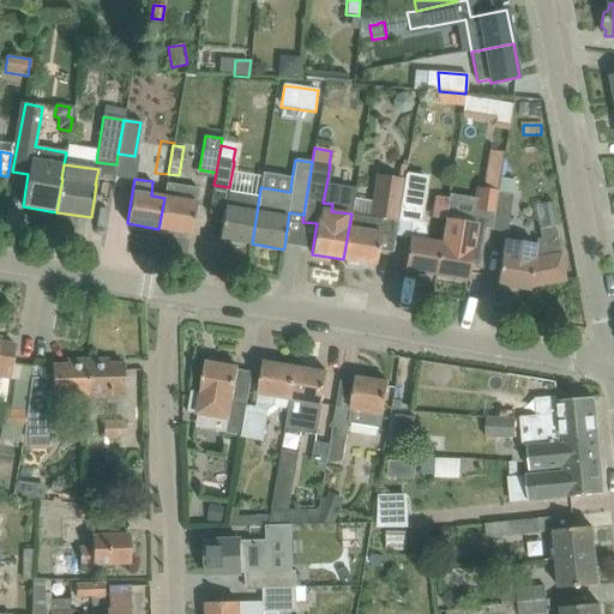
[(164,198),(158,229),(191,234),(198,188),(167,184),(164,198)]
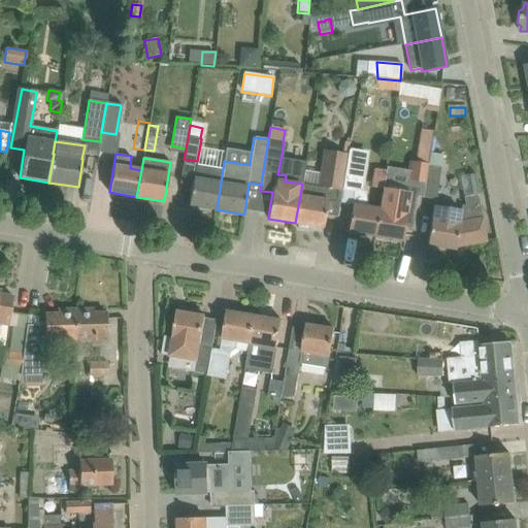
[(410,162),(407,179),(425,182),(427,165),(410,162)]
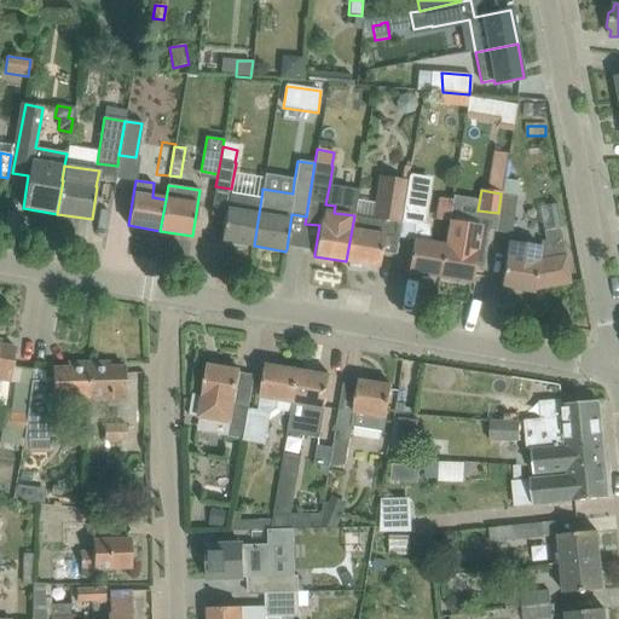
[(408,191),(401,224),(416,226),(422,192),(408,191)]
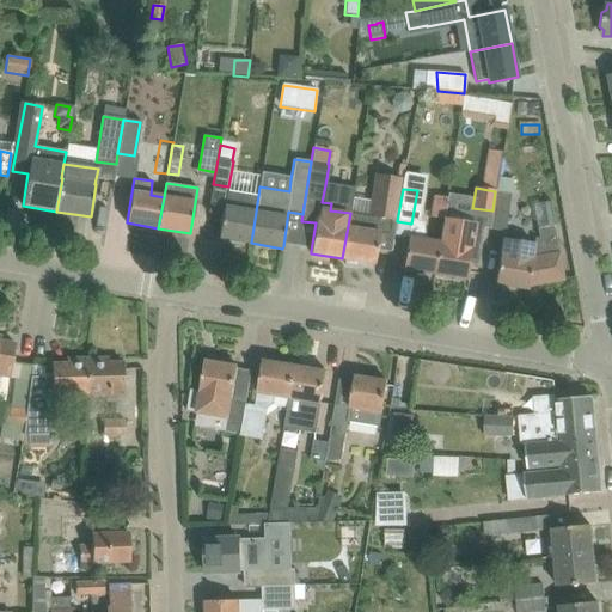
[(222,214),(219,238),(251,243),(258,196),(240,194),(227,191),(222,214)]
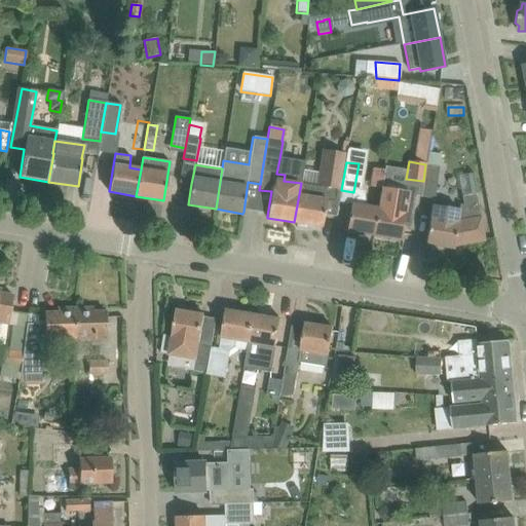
[(423,181),(420,196),(434,199),(439,166),(425,164),(423,181)]
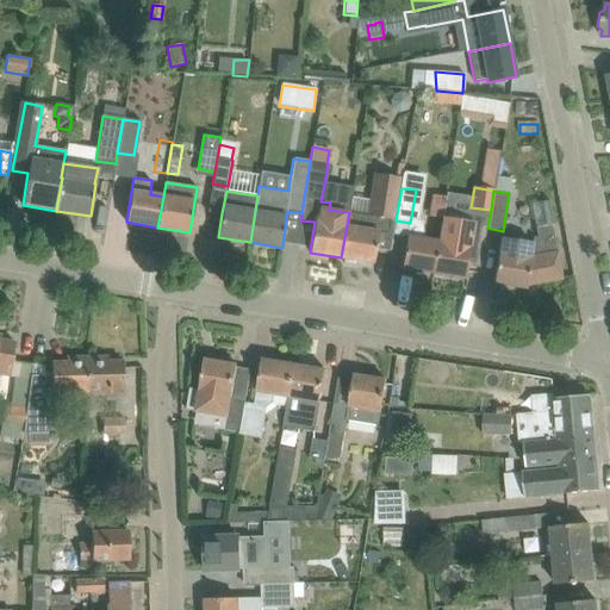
[(433,200),(430,217),(442,219),(443,212),(444,203),(442,201),(433,200)]
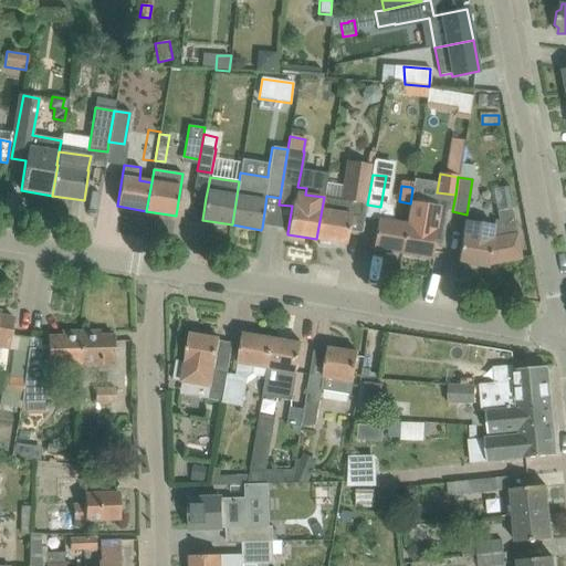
[(324,197),(316,239),(346,244),(350,216),(352,207),(341,205),(342,200),(324,197)]
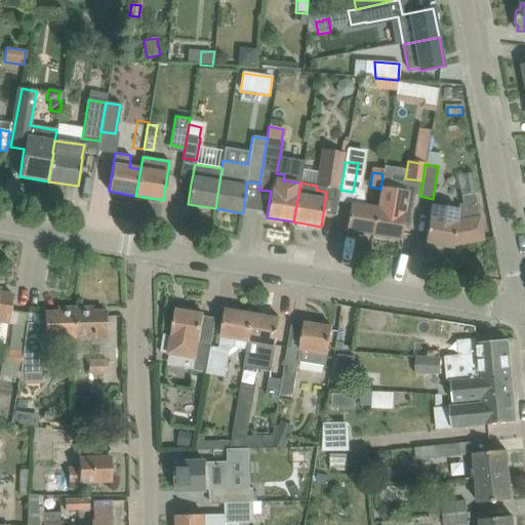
[(377,208),(373,235),(400,240),(402,227),(410,228),(416,189),(381,183),(380,189),(377,208)]
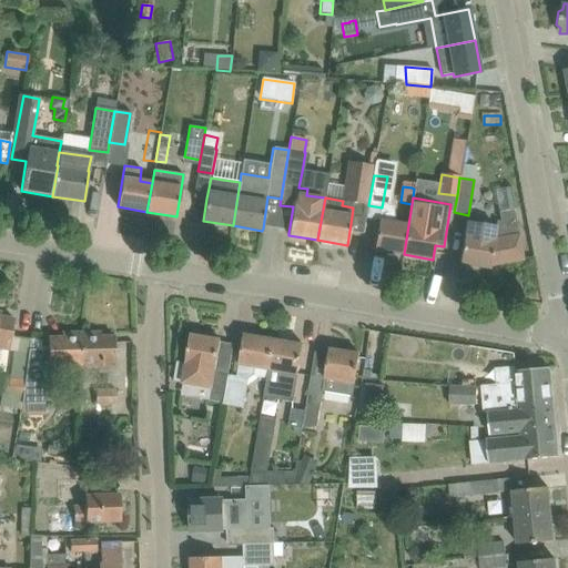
[(466,221),(463,242),(459,263),(489,269),(490,265),(523,260),(514,210),(499,212),(500,222),(497,221),(496,226),(466,221)]
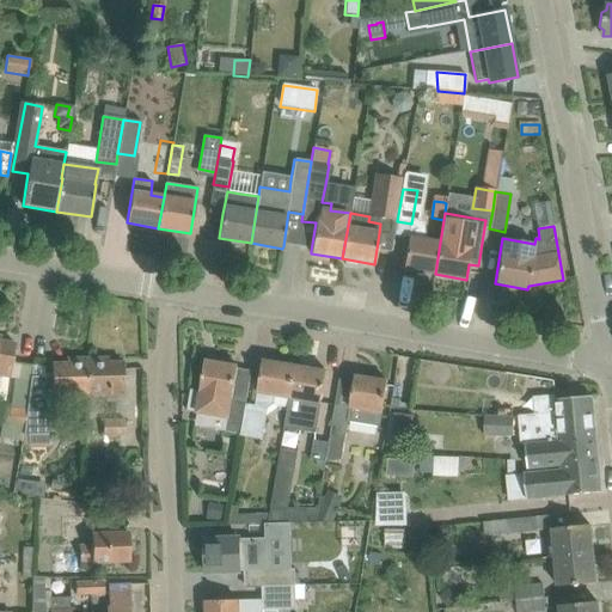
[(407,245),(403,269),(435,274),(440,243),(408,238),(407,245)]
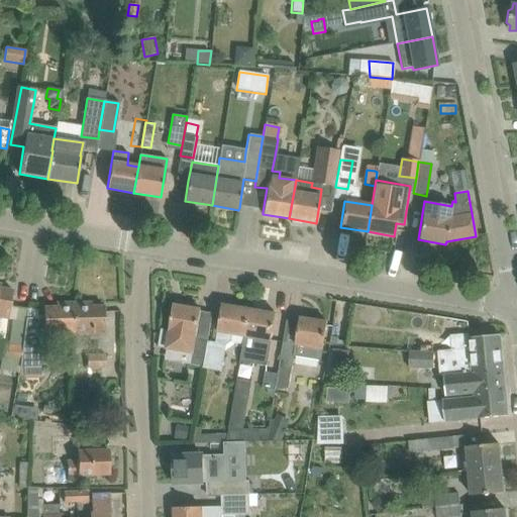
[(1,285),(0,284),(0,316),(13,319),(9,344),(4,344),(3,356),(1,356),(0,365),(0,370),(18,373),(19,367),(26,318),(27,309),(10,305),(13,291),(0,289),(1,285)]
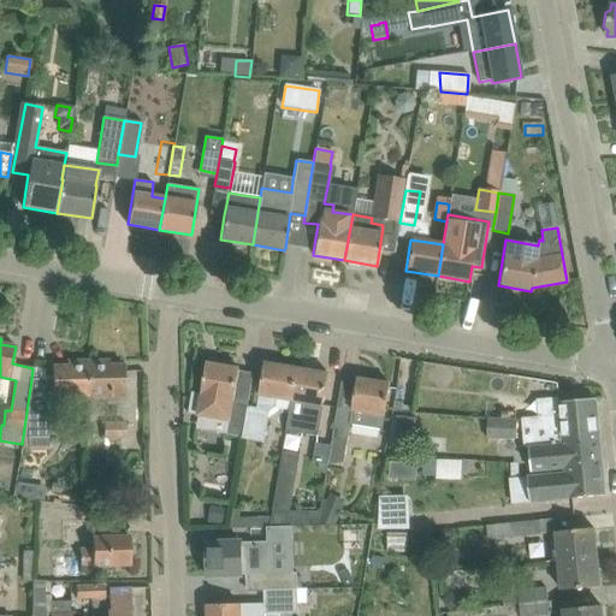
[(31,379),(23,437),(54,436),(53,401),(89,400),(88,361),(67,362),(67,366),(52,367),(52,378),(31,379)]
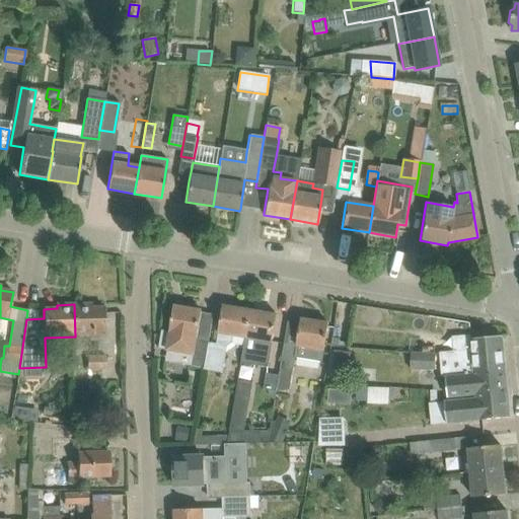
[(92,304),(74,304),(75,337),(105,336),(104,307),(92,308),(92,304)]
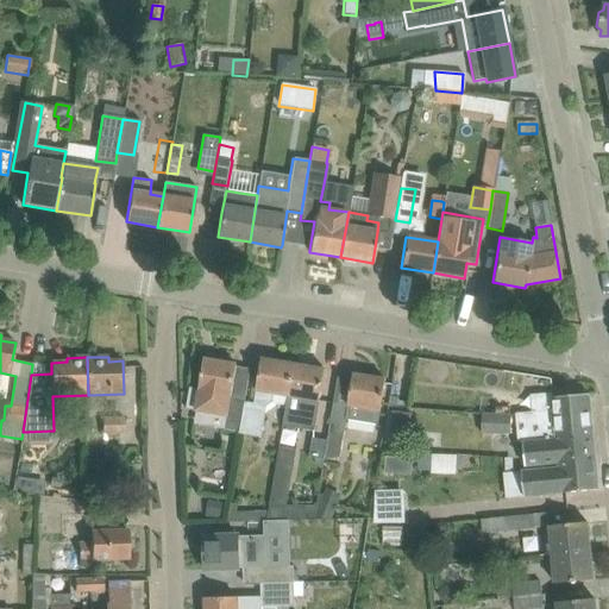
[(232,400),(237,365),(205,359),(200,389),(190,388),(187,409),(230,416),(232,400)]
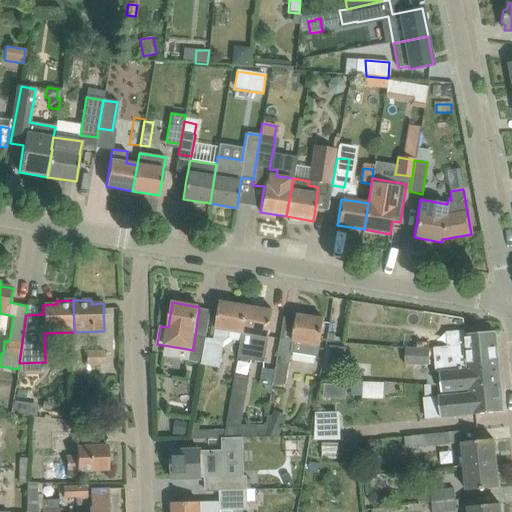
[(206,338),(202,365),(219,368),(223,343),(229,338),(230,331),(243,333),(247,307),(220,302),(214,339),(206,338)]
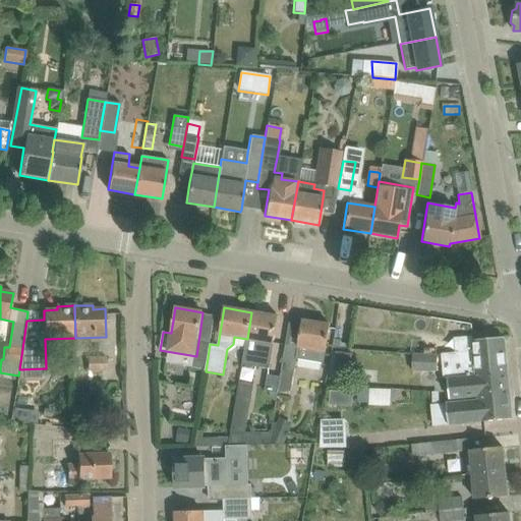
[(259,367),(270,369),(279,316),(251,312),(247,339),(242,364),(259,367)]
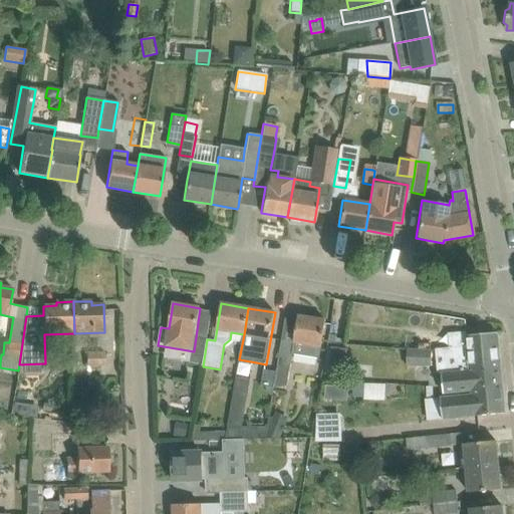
[(292,354),(320,358),(326,320),(298,316),(294,341),(282,339),(277,372),(274,384),(287,388),(292,354)]
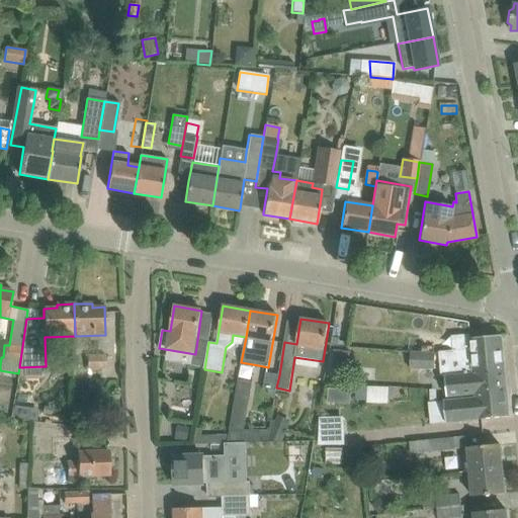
[(331,336),(330,345),(345,346),(346,341),(338,340),(338,337),(331,336)]
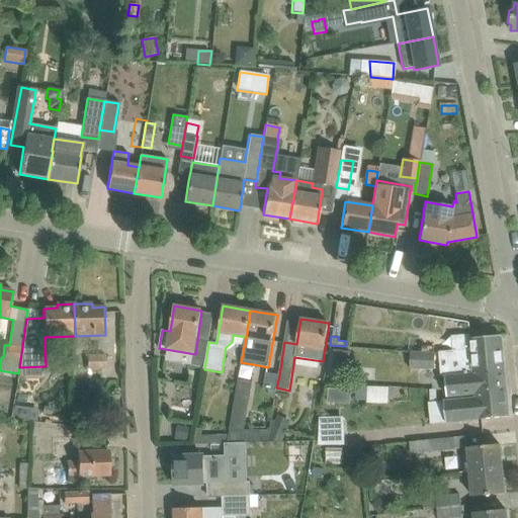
[(471,350),(439,353),(441,377),(444,377),(449,376),(473,375),(486,374),(486,368),(504,366),(501,336),(469,339),(471,350)]
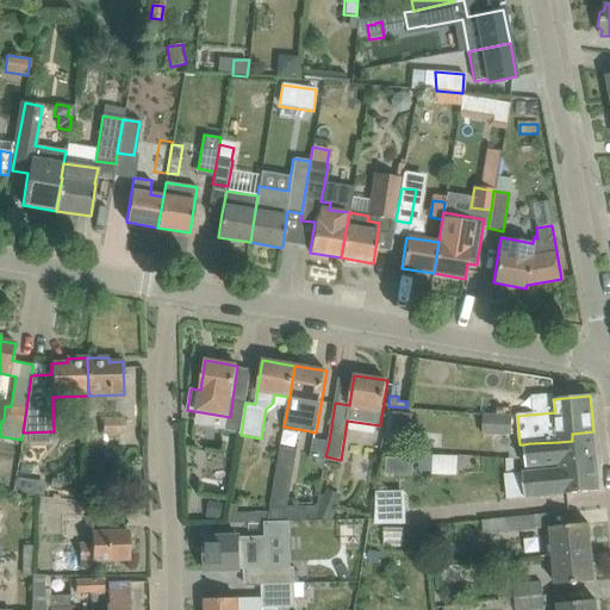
[(241,435),(246,403),(232,400),(230,417),(228,430),(240,433),(240,435),(241,435)]
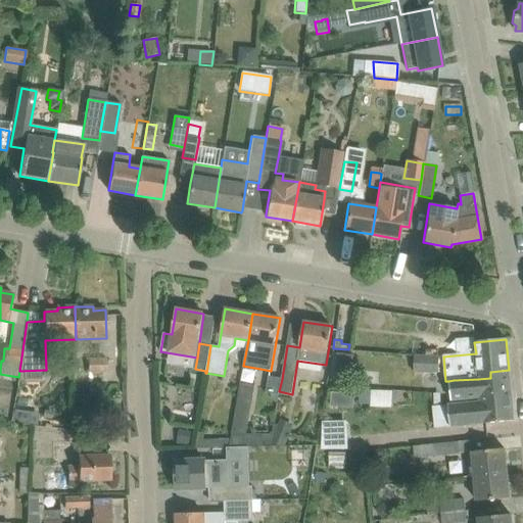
[(414,355),(414,373),(439,374),(439,355),(414,355)]
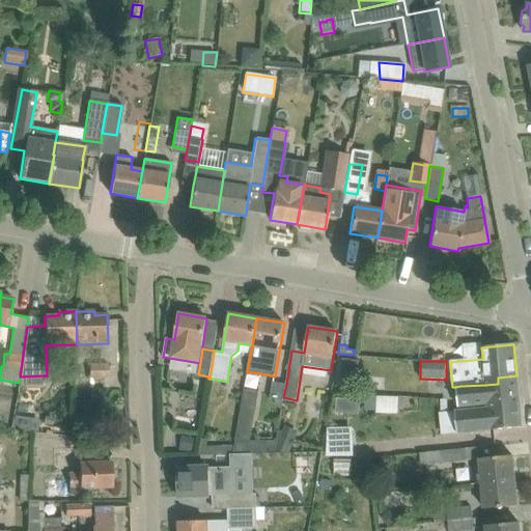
[(109,364),(90,363),(90,376),(109,378),(109,364)]
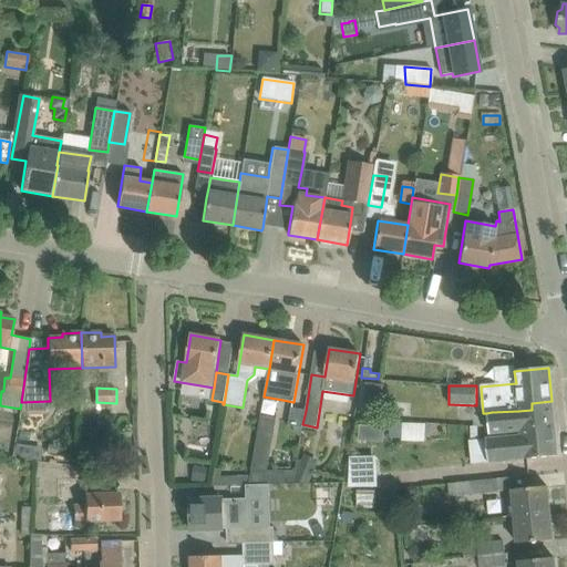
[(492,412),(486,413),(488,435),(521,433),(521,435),(555,432),(552,401),(532,403),(532,410),(518,411),(492,412)]
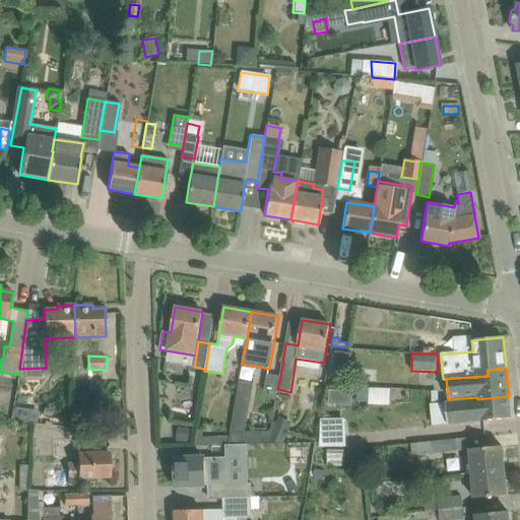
[(277,389),(280,377),(267,375),(264,390),(276,393),(277,389)]
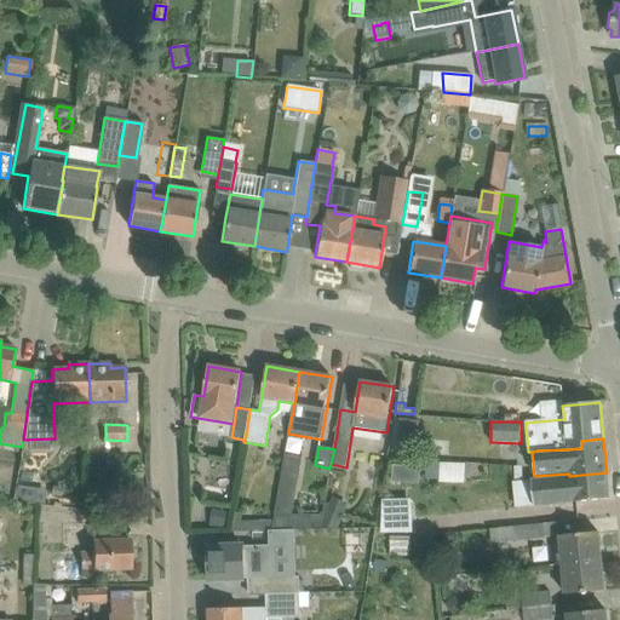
[(302,458),(285,455),(282,469),(299,472),(302,458)]
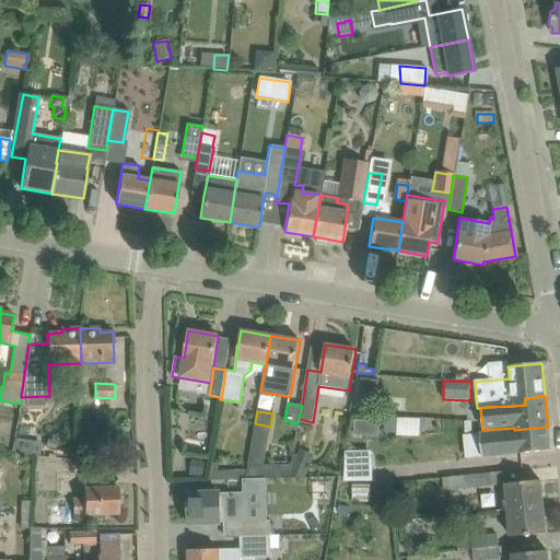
[(419,423),(399,422),(398,436),(418,438),(419,423)]
